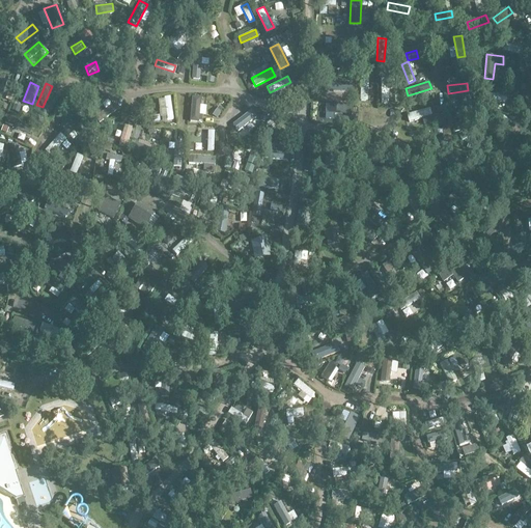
[(164,95),(166,113),(172,112),(170,94),(164,95)]
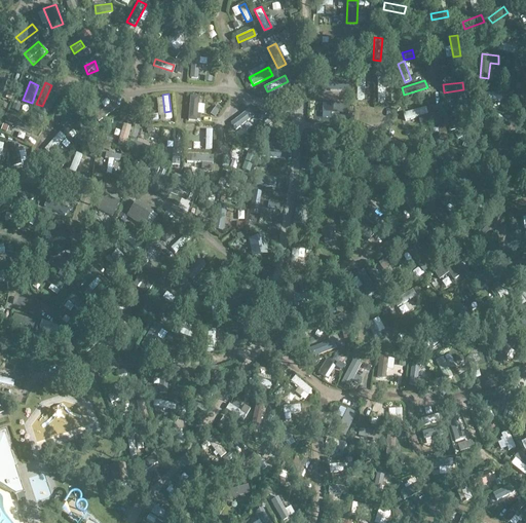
[(190,94),(188,118),(196,118),(198,95),(190,94)]
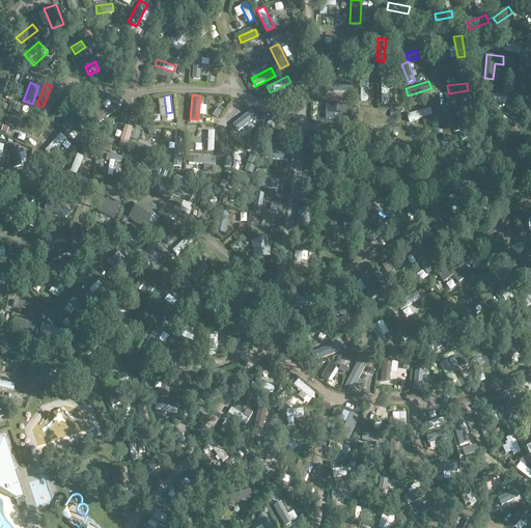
[(463,98),(465,124),(472,124),(470,96),(463,98)]
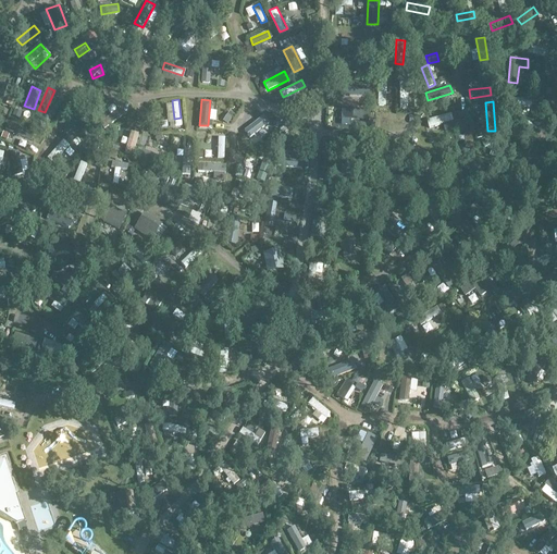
[(123,112),(119,106),(99,120),(103,126),(123,112)]
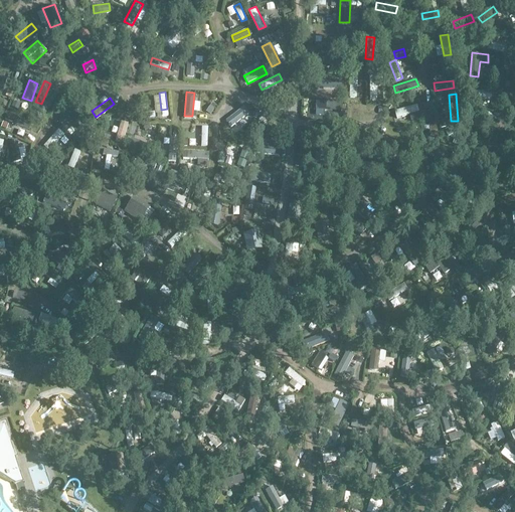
[(341,100),(316,98),(316,107),(341,109),(341,100)]
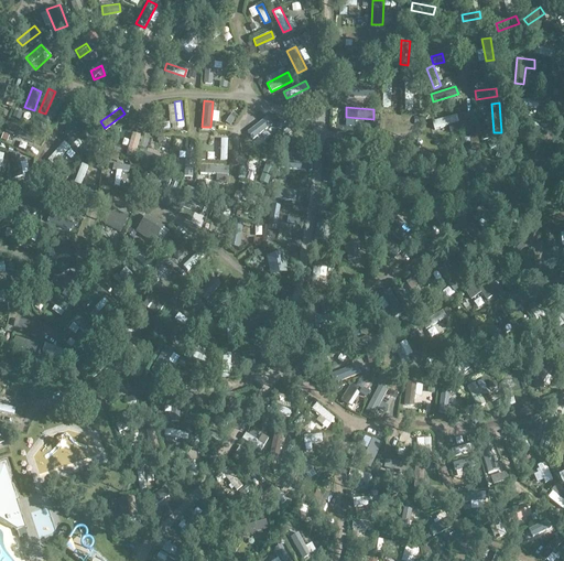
[(220,126),(221,115),(214,114),(212,123),(220,126)]
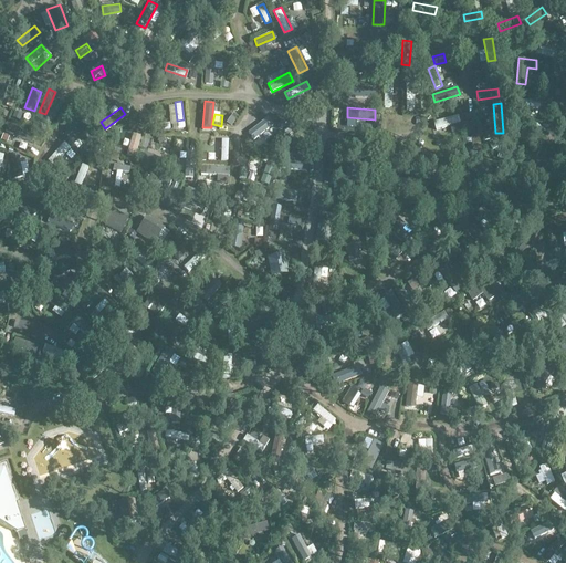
[(433,121),(436,128),(460,123),(458,114),(433,121)]
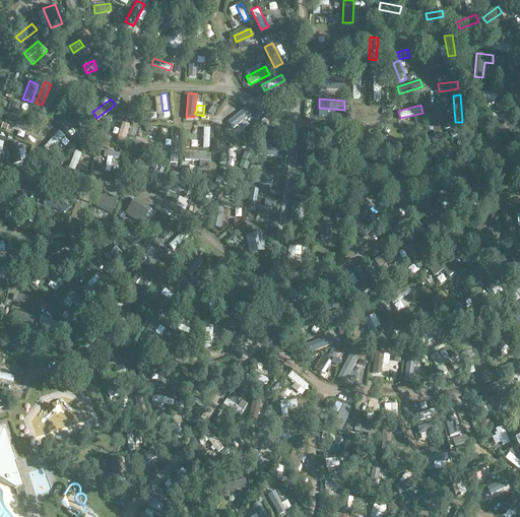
[(213,119),(219,113),(214,109),(209,115),(213,119)]
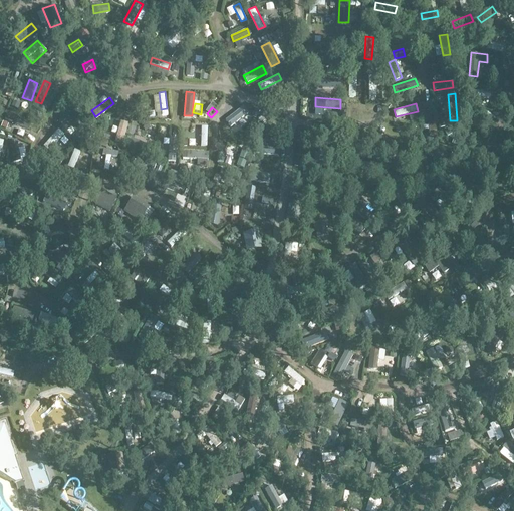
[(26,117),(7,110),(4,117),(23,124),(26,117)]
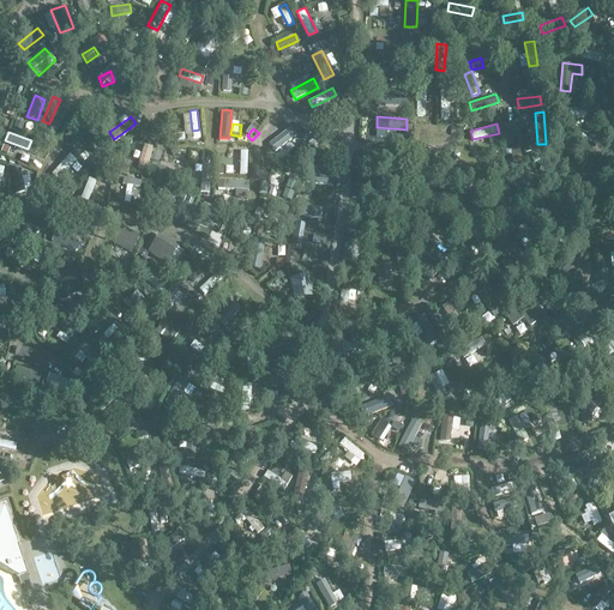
[(519,145),(511,146),(515,169),(523,168),(519,145)]
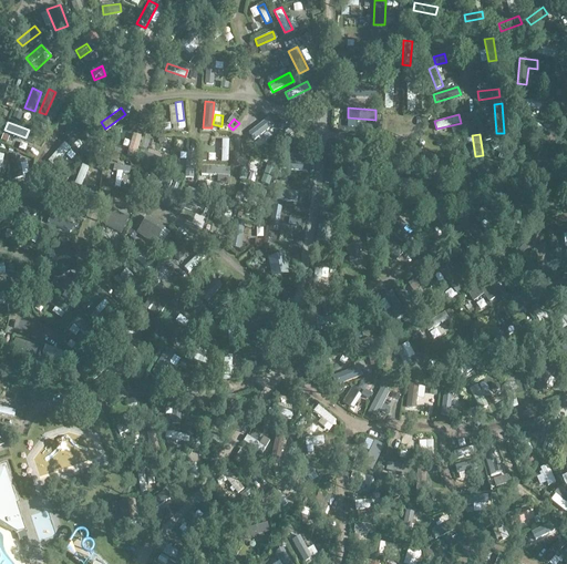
[(83,152),(89,159),(107,142),(102,136),(83,152)]
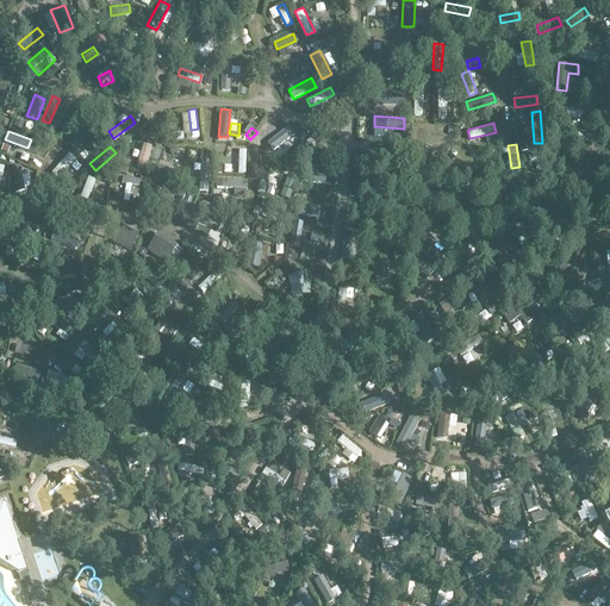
[(436,180),(440,157),(431,155),(427,179),(436,180)]
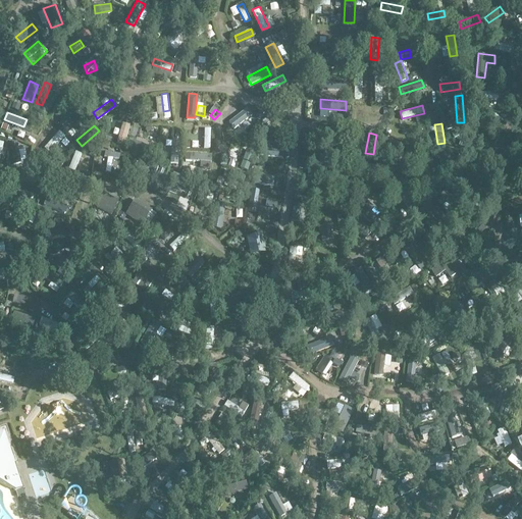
[(149,152),(152,146),(133,138),(129,145),(149,152)]
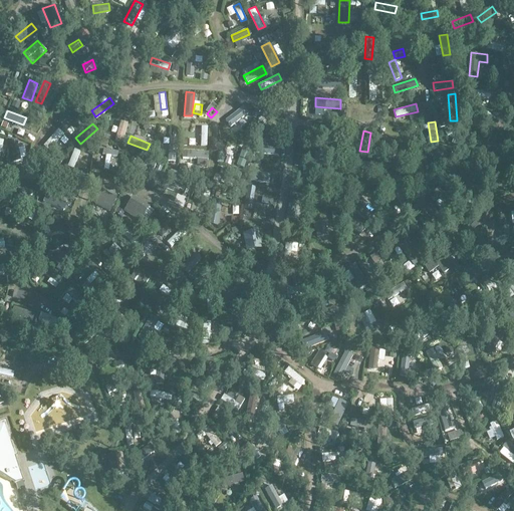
[(310,137),(307,145),(329,154),(332,146),(310,137)]
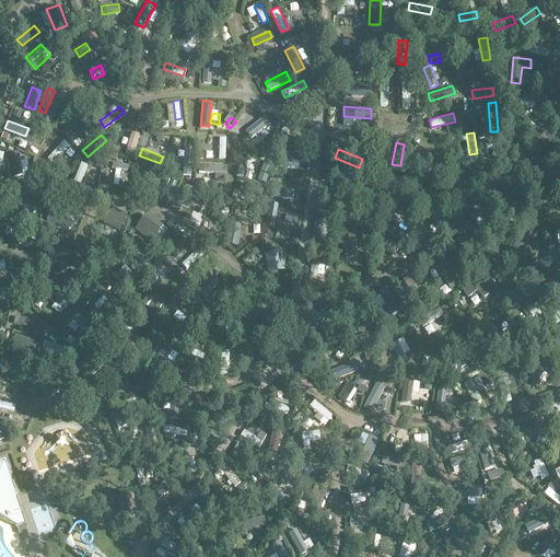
[(515,157),(496,149),(492,157),(512,164),(515,157)]
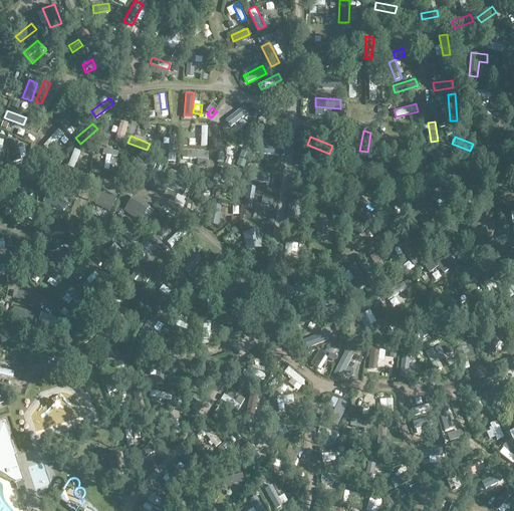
[(258,143),(257,151),(275,153),(276,145),(258,143)]
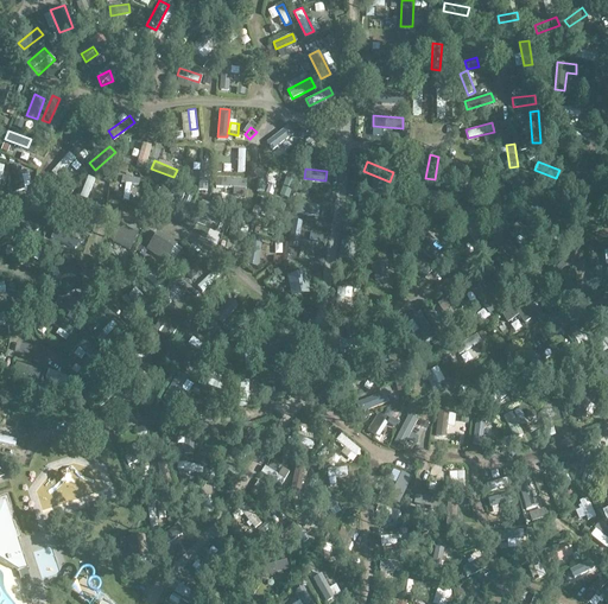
[(13,170),(16,192),(24,192),(23,170),(13,170)]
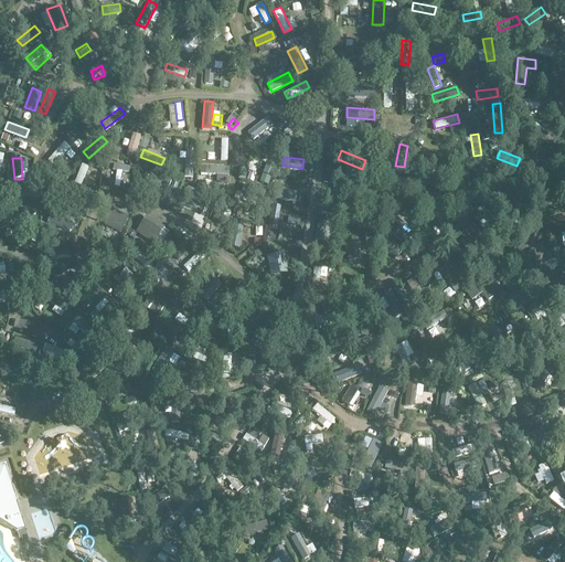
[(268,182),(275,162),(267,159),(259,179),(268,182)]
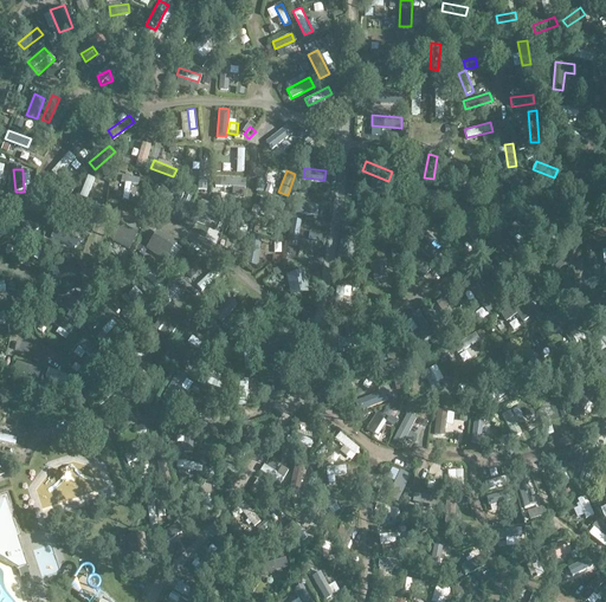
[(214,175),(214,183),(245,186),(246,176),(214,175)]
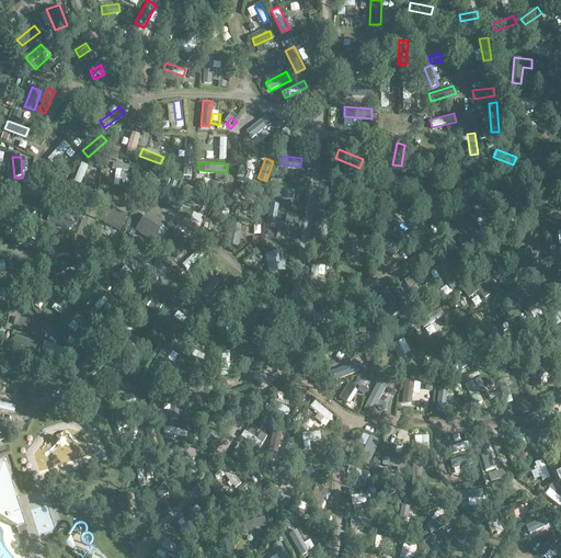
[(84,178),(88,167),(80,163),(77,174),(84,178)]
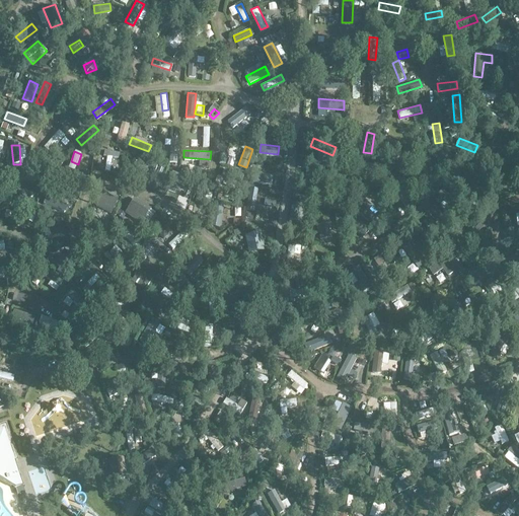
[(140,156),(138,163),(156,169),(159,163),(140,156)]
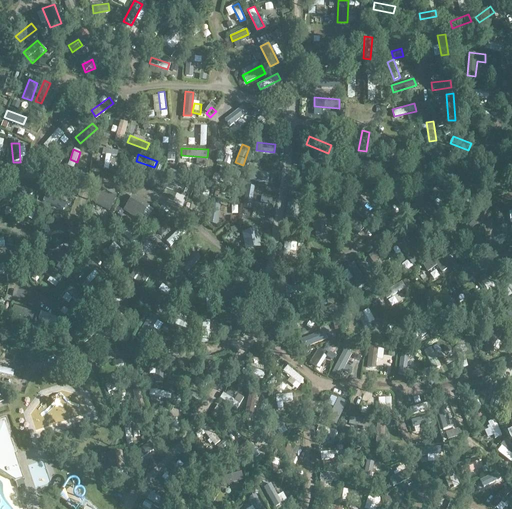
[(352,157),(351,163),(367,166),(368,160),(352,157)]
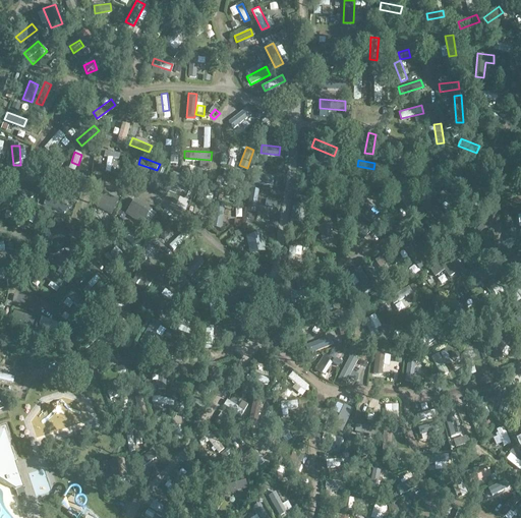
[(340,171),(332,169),(328,181),(336,184),(340,171)]
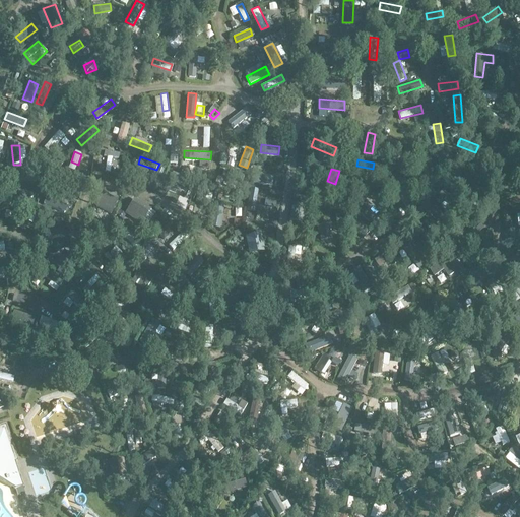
[(383,177),(386,183),(405,174),(402,169),(383,177)]
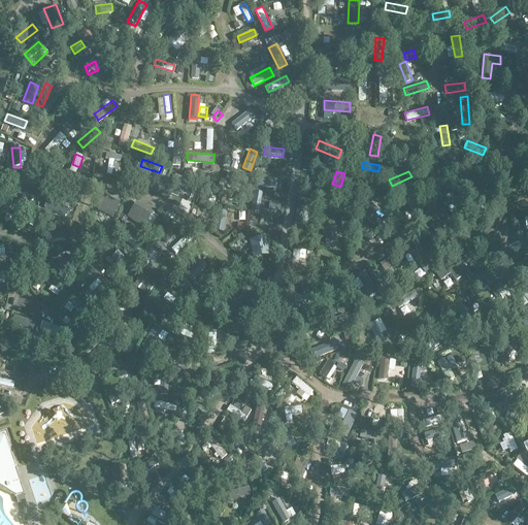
[(169,177),(188,188),(191,182),(172,172),(169,177)]
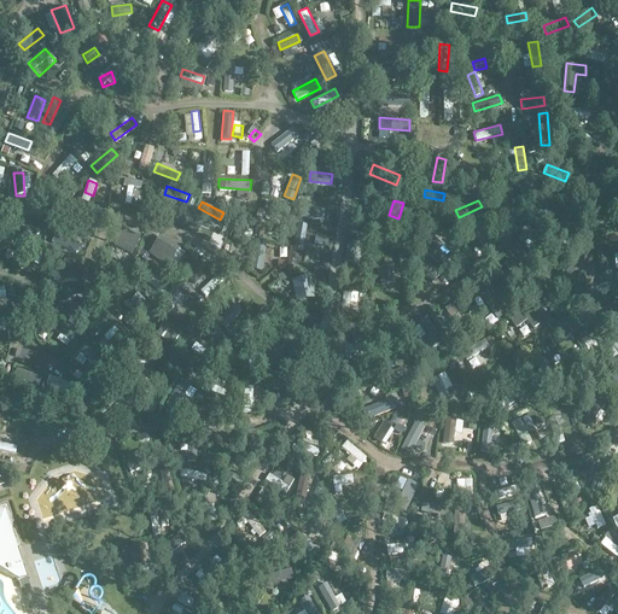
[(238,216),(233,238),(242,240),(248,218),(238,216)]
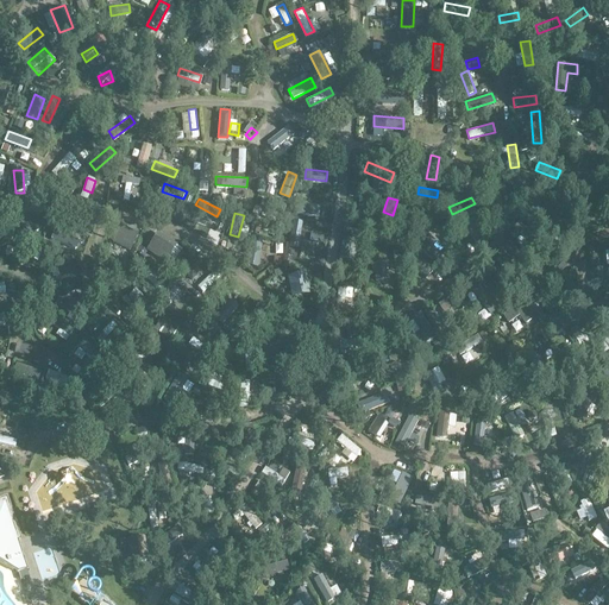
[(547,214),(531,224),(535,229),(551,220),(547,214)]
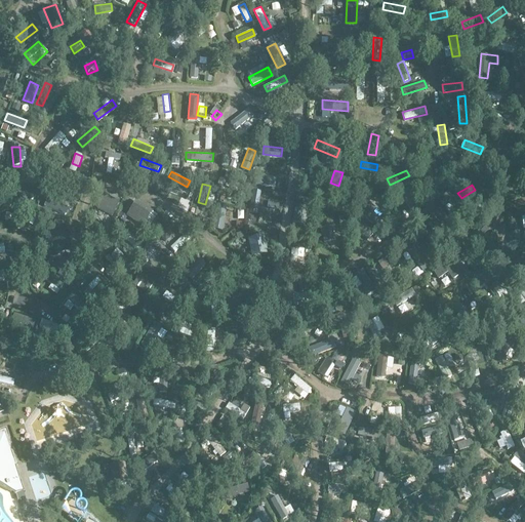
[(472,207),(488,200),(486,194),(470,202),(472,207)]
